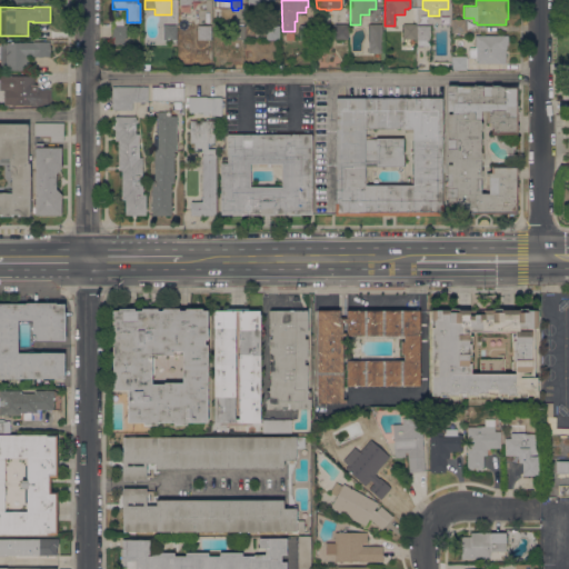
[(127,39),(123,39),(123,45),(115,45),(115,39),(110,38),(111,17),(123,18),(123,26),(127,26),(127,39)]
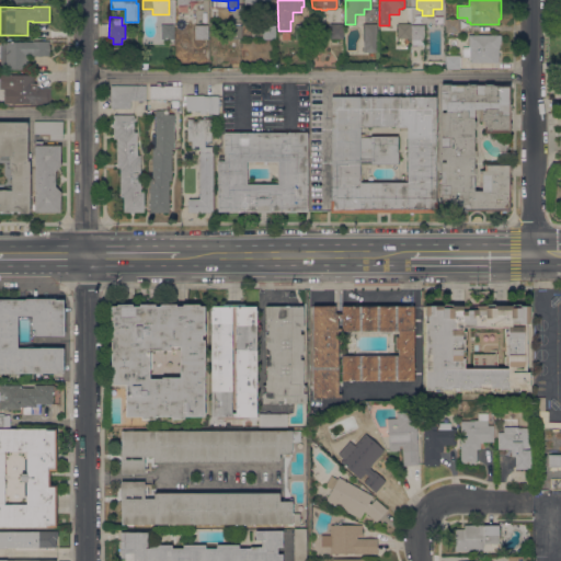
[(459,19),(459,32),(445,32),(445,19),(459,19)]
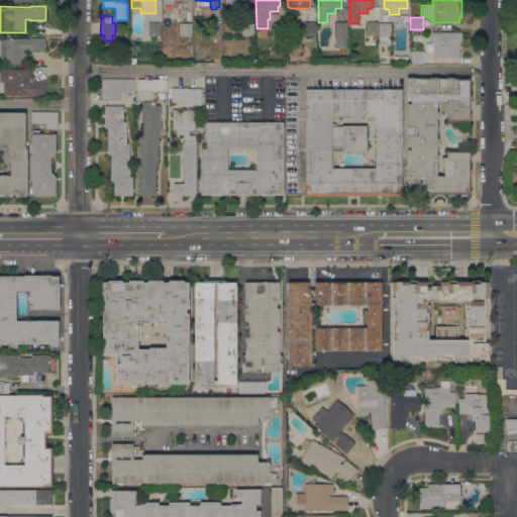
[(210,36),(210,27),(208,27),(208,23),(212,23),(212,22),(222,21),(223,35),(210,36)]
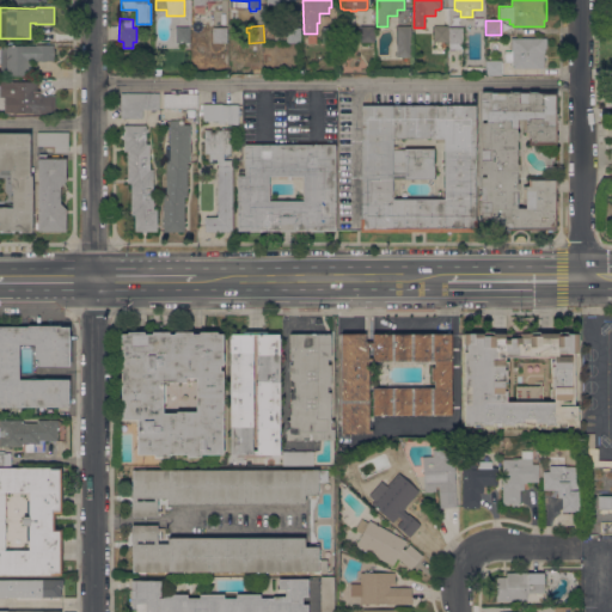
[(360,25),(374,25),(374,42),(360,42),(360,25)]
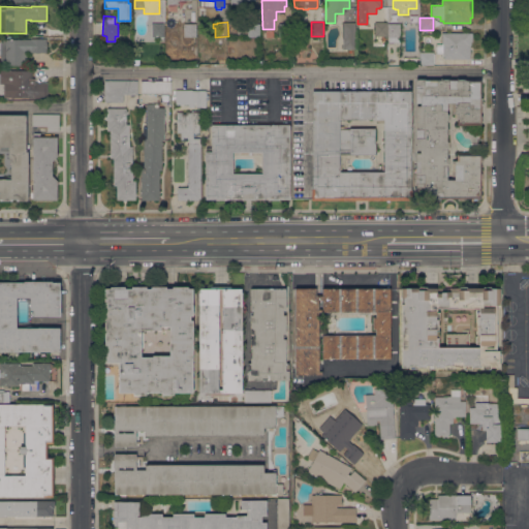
[(387,22),(387,36),(375,36),(375,22),(387,22)]
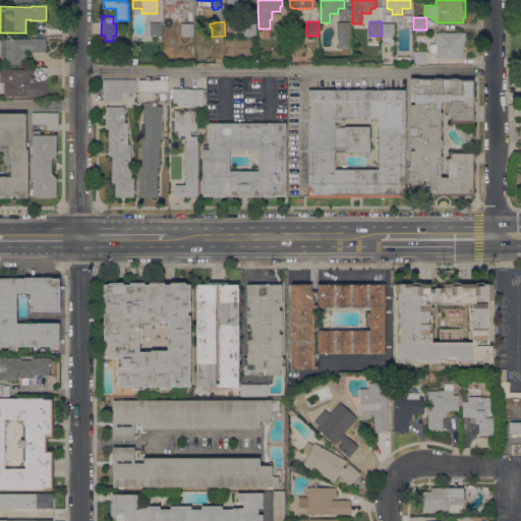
[(149,37),(150,22),(162,23),(162,37),(149,37)]
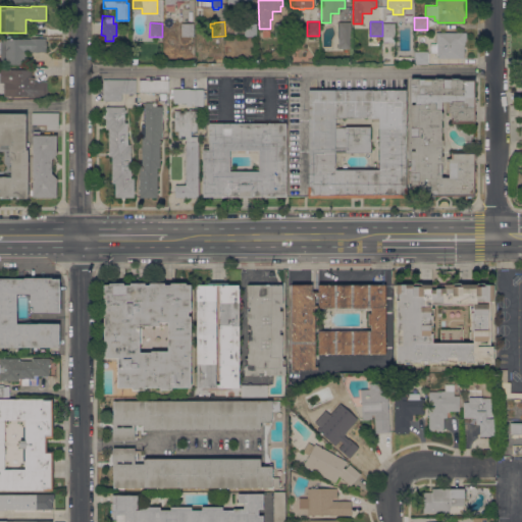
[(288,23),(288,36),(275,36),(275,22),(288,23)]
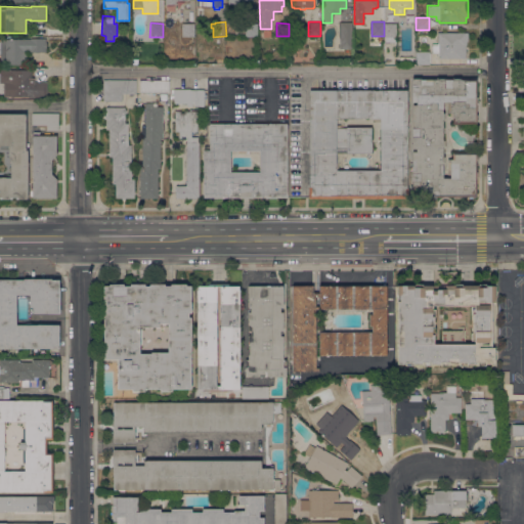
[(352,23),(352,48),(340,48),(340,23),(352,23)]
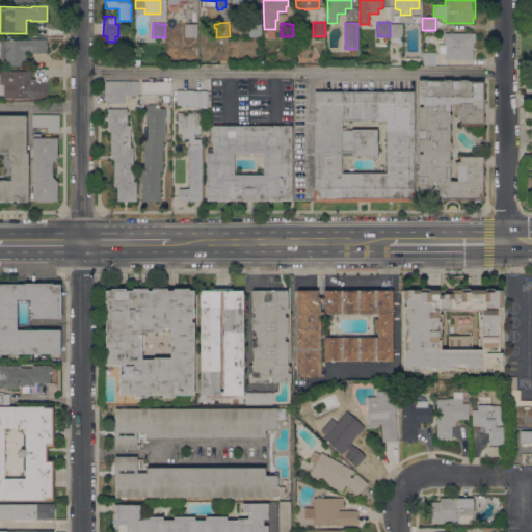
[(184,37),(184,24),(197,24),(197,37),(184,37)]
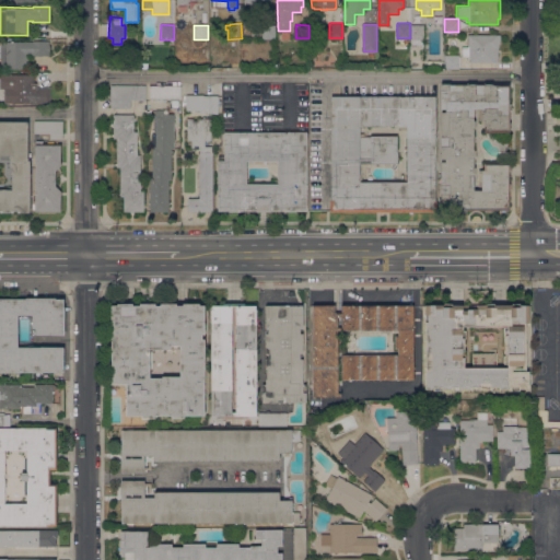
[(261,38),(261,25),(275,25),(275,38),(261,38)]
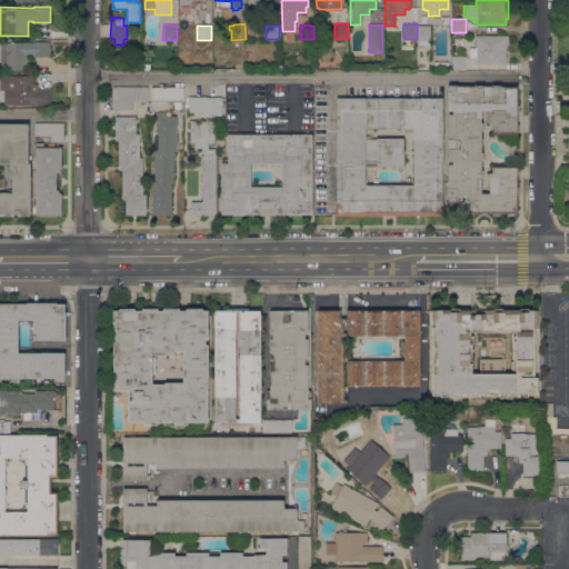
[(430,40),(429,40),(429,45),(418,45),(418,40),(417,40),(417,26),(430,26),(430,40)]
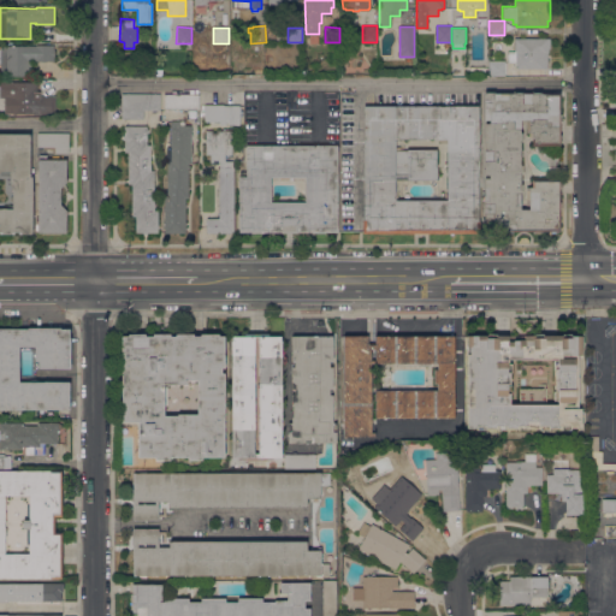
[(514,39),(550,39),(550,48),(549,48),(549,53),(548,53),(548,69),(516,69),(516,66),(515,66),(515,61),(508,61),(508,51),(514,51),(514,39)]
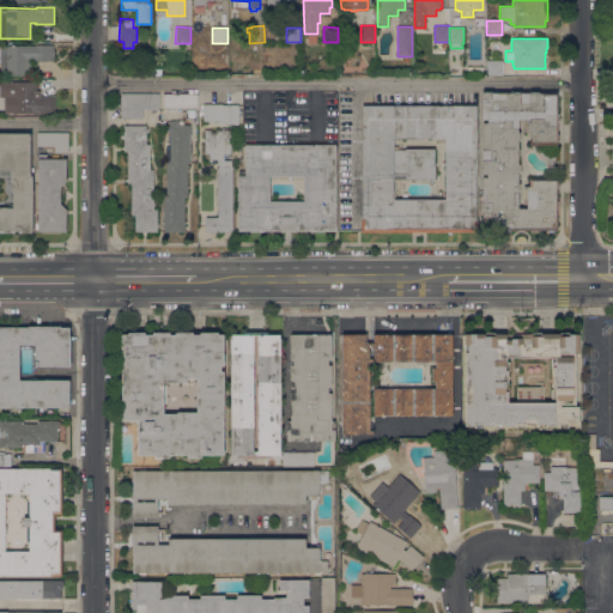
[(0,46),(36,46),(36,44),(53,44),(53,49),(54,49),(54,56),(54,61),(35,61),(35,60),(30,60),(30,76),(6,76),(0,76),(0,46)]
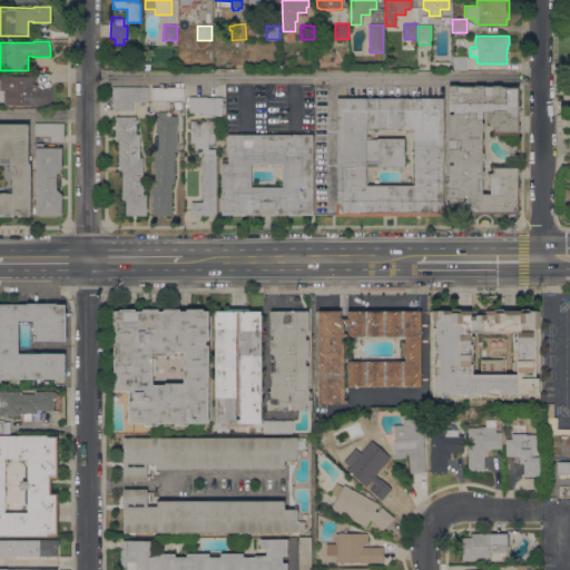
[(467,58),(468,58),(468,68),(468,70),(452,70),(452,56),(467,56),(467,58)]
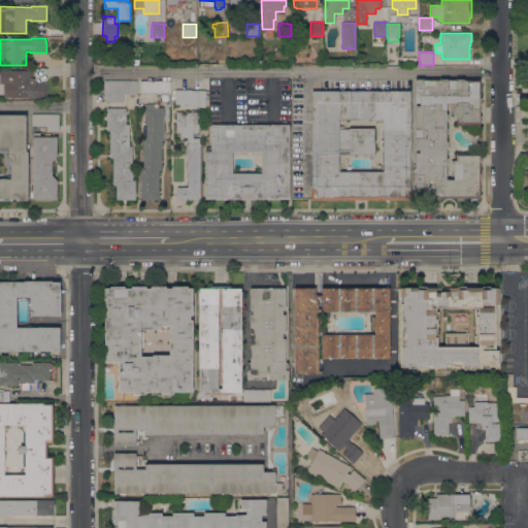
[(9,70),(31,70),(31,80),(34,80),(34,83),(46,83),(46,97),(34,97),(34,98),(28,98),(28,97),(3,97),(3,83),(0,83),(0,70),(8,70),(9,70)]
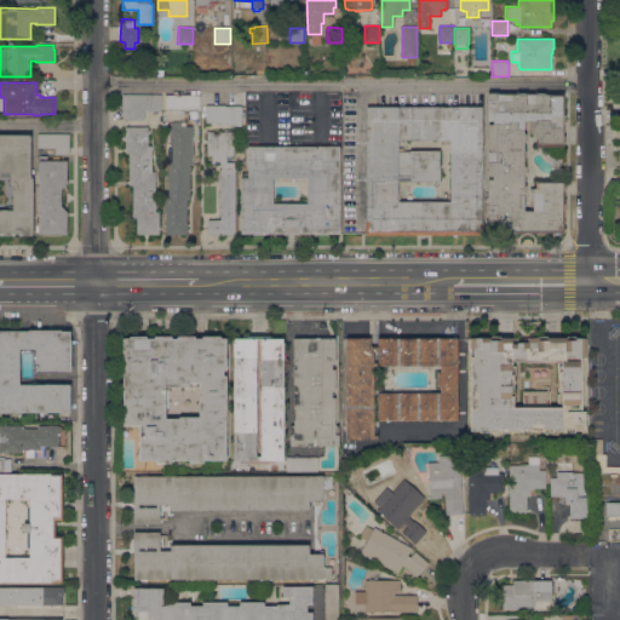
[(487,233),(487,179),(492,179),(492,176),(487,176),(487,124),(493,124),(493,121),(487,121),(487,92),(498,92),(498,93),(516,93),(516,92),(527,92),(527,93),(535,93),(535,92),(544,92),(544,95),(563,93),(563,115),(566,115),(566,122),(563,122),(563,136),(566,136),(566,139),(563,139),(563,147),(534,147),(534,133),(533,133),(532,121),(523,121),(523,133),(524,133),(524,143),(523,143),(523,166),(524,166),(524,176),(523,176),(523,185),(524,185),(524,195),(523,195),(523,211),(533,211),(532,188),(535,188),(534,181),(563,181),(563,183),(564,183),(564,191),(563,191),(563,204),(564,204),(564,212),(563,212),(563,233),(560,233),(560,235),(552,235),(552,233),(545,233),(545,235),(537,235),(537,233),(516,233),(516,235),(506,235),(506,233),(499,233),(499,235),(492,235),(492,233),(487,233)]
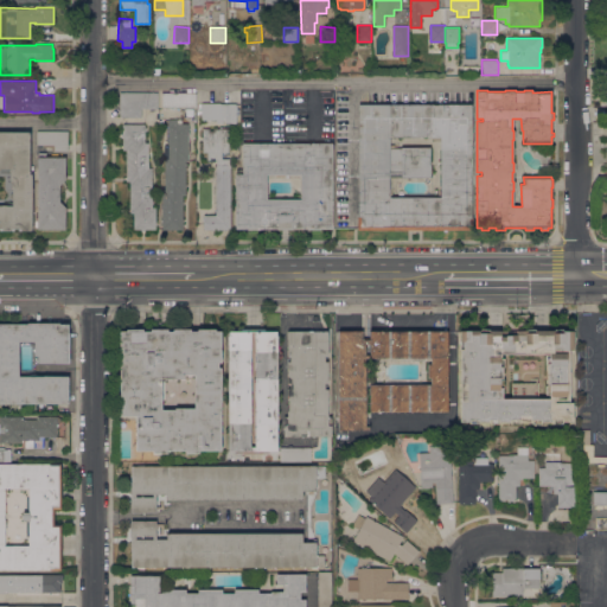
[(158,93),(158,108),(141,108),(141,117),(119,117),(119,91),(158,93)]
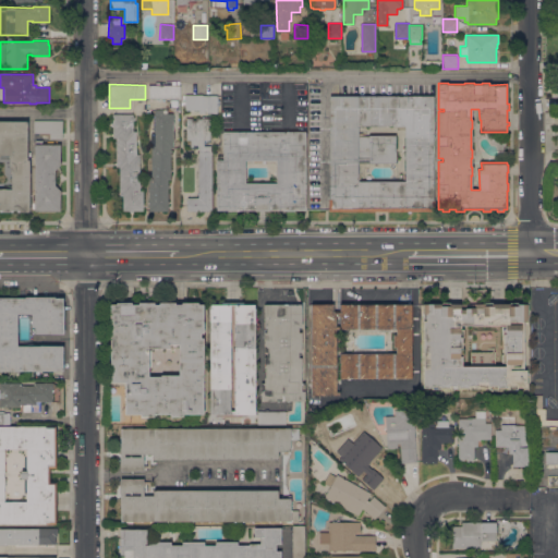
[(180,85),(180,99),(148,99),(148,85),(180,85)]
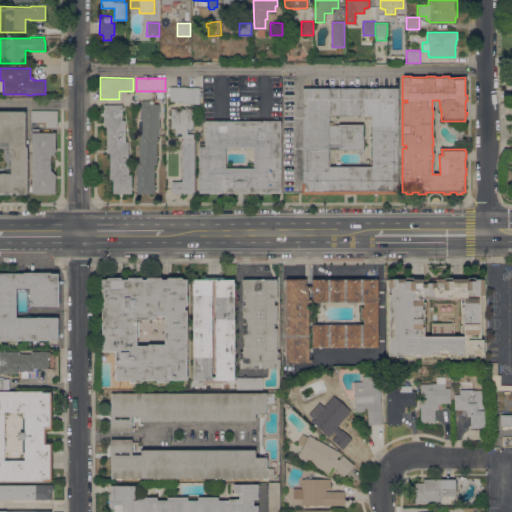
[(199,104),(190,104),(190,102),(188,102),(188,104),(183,104),(183,101),(169,101),(169,87),(186,87),(186,88),(199,88),(199,104)]
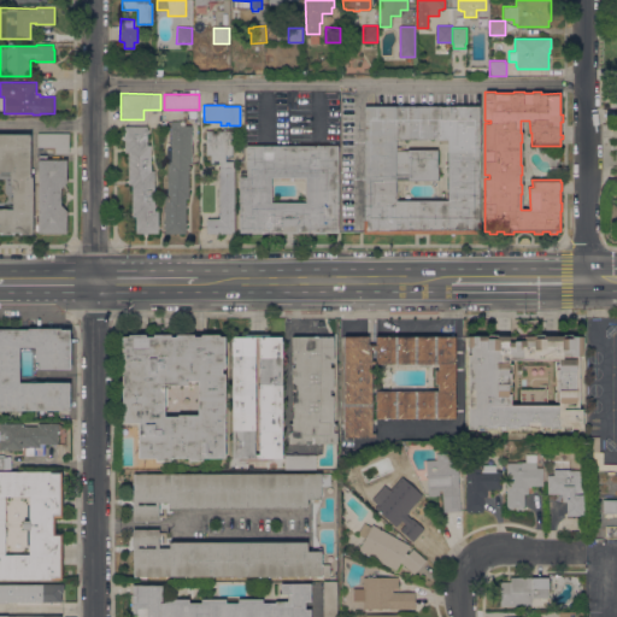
[(363,234),(363,221),(364,221),(364,106),(480,106),(480,222),(481,222),(481,234),(363,234)]
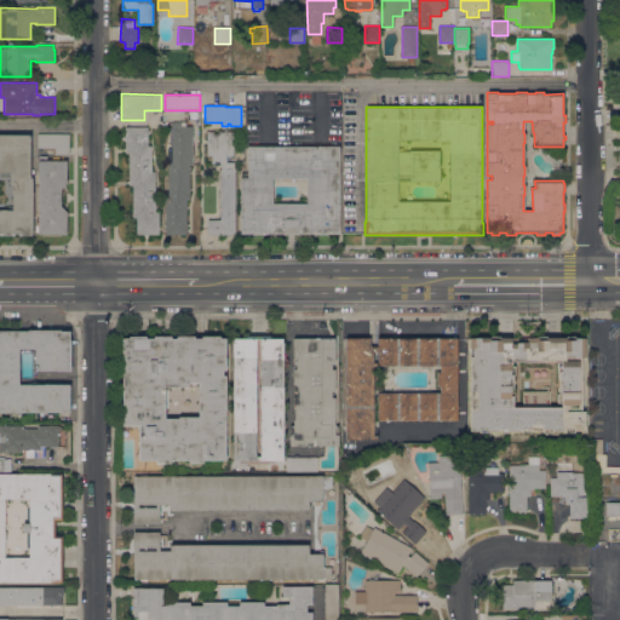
[(171,121),(181,121),(181,122),(185,122),(185,126),(193,126),(193,135),(193,138),(193,165),(189,165),(189,200),(187,200),(187,235),(165,235),(165,197),(168,197),(168,161),(171,161),(171,121)]
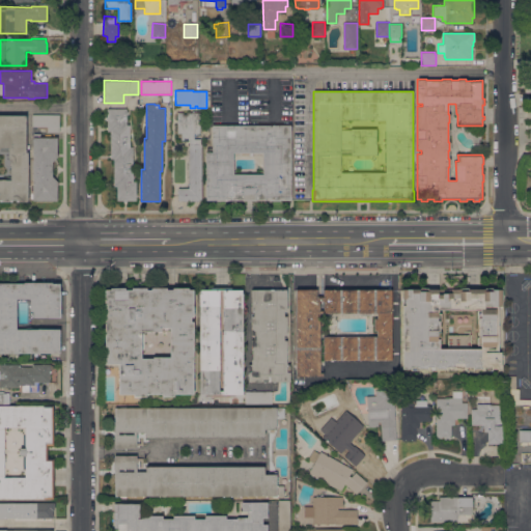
[(127,109),(127,111),(128,111),(128,114),(127,114),(127,124),(130,124),(130,147),(133,147),(133,175),(134,175),(134,178),(133,178),(133,182),(136,182),(136,194),(137,194),(137,198),(136,198),(136,200),(127,200),(127,202),(123,202),(123,200),(116,200),(116,187),(113,187),(113,159),(110,159),(110,131),(107,131),(107,120),(105,120),(105,117),(107,117),(107,108),(127,109)]
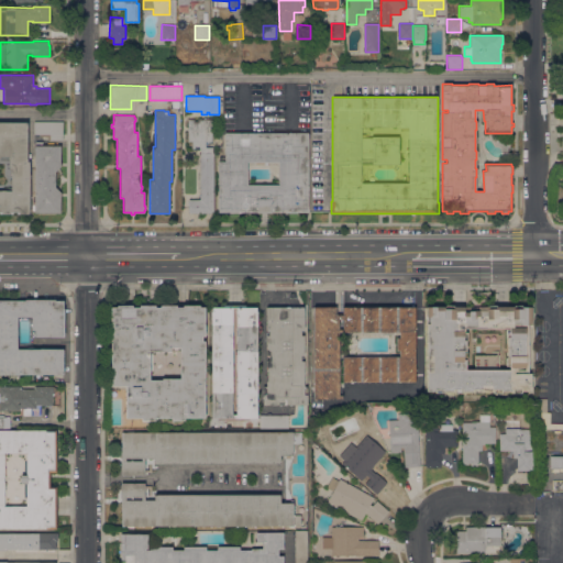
[(212,153),(213,153),(213,213),(188,212),(188,199),(192,199),(192,198),(196,198),(196,199),(200,199),(200,194),(198,194),(198,190),(200,190),(200,153),(200,148),(191,148),(191,142),(187,142),(187,119),(194,119),(194,121),(198,121),(198,119),(212,119),(212,142),(206,142),(206,147),(212,147),(212,153)]
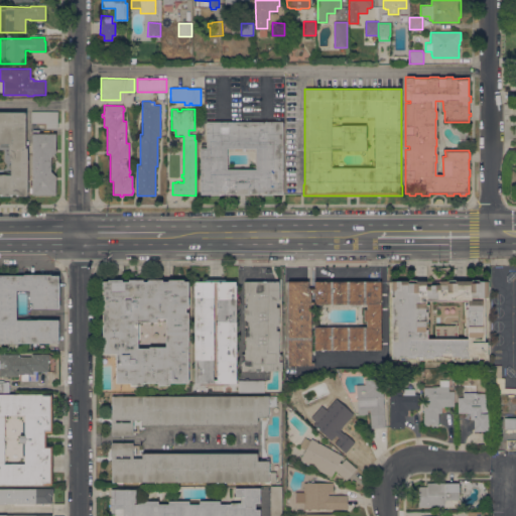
[(57,112),(57,128),(45,128),(45,127),(44,127),(44,125),(36,125),(36,123),(31,123),(31,111),(57,112)]
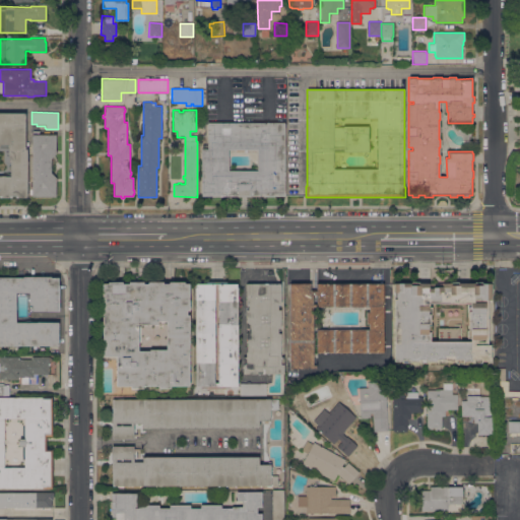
[(0,197),(0,113),(25,113),(25,149),(27,149),(27,197),(15,197),(15,195),(10,195),(10,197),(0,197)]
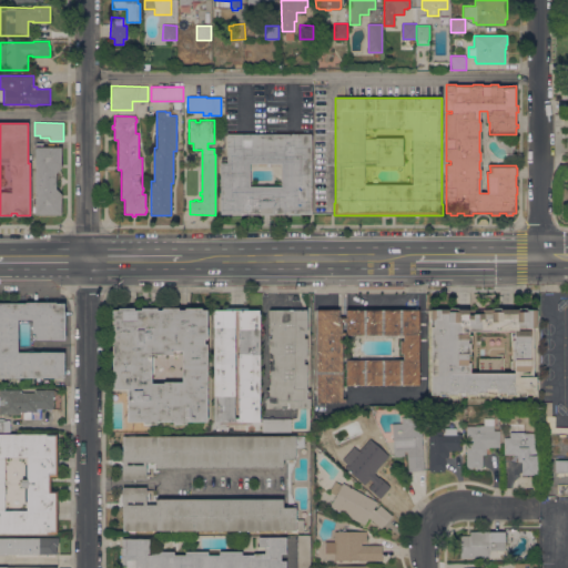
[(259,215),(259,214),(243,214),(243,215),(232,215),(232,214),(220,214),(220,162),(226,162),(226,134),(311,134),(311,214),(300,214),(300,215),(288,215),(288,214),(274,214),(274,215),(259,215)]
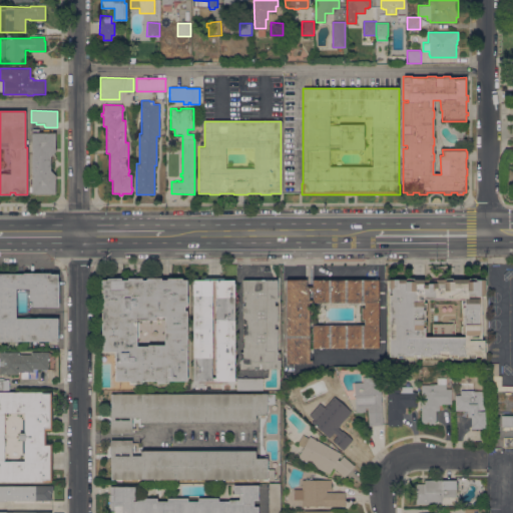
[(55,194),(32,193),(32,128),(38,128),(38,132),(55,132),(55,151),(50,156),(50,170),(55,175),(55,194)]
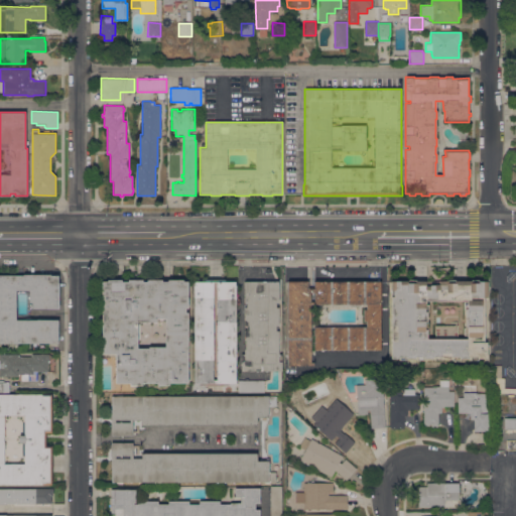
[(194,383),(195,281),(205,281),(205,279),(209,279),(209,278),(221,278),(221,271),(223,271),(223,278),(224,278),(224,279),(225,279),(225,281),(236,281),(236,383),(194,383)]
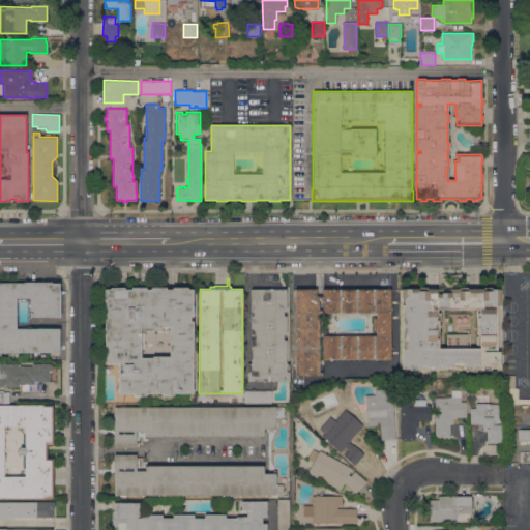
[(0,352),(0,283),(24,283),(51,283),(59,283),(59,291),(60,291),(60,317),(33,317),(33,316),(30,316),(30,298),(17,298),(17,329),(27,329),(27,326),(31,326),(38,328),(60,328),(60,352),(0,352)]
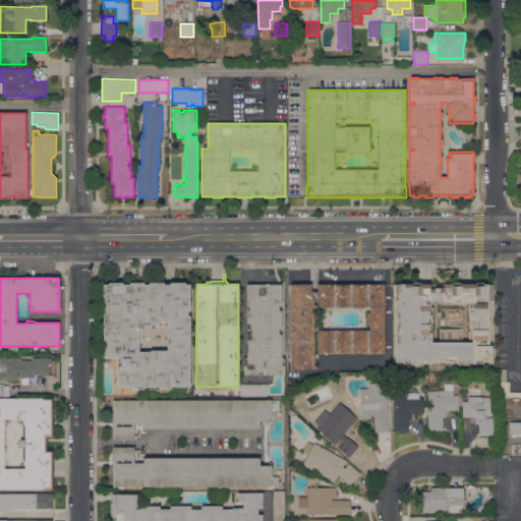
[(131,387),(117,387),(117,357),(103,357),(103,284),(109,284),(109,283),(123,283),(123,284),(129,284),(129,282),(143,282),(143,284),(148,284),(148,283),(164,283),(164,284),(169,284),(169,282),(184,282),(184,284),(189,284),(189,311),(187,311),(187,315),(189,315),(190,387),(171,387),(171,389),(159,389),(159,387),(143,387),(143,389),(131,389),(131,387)]
